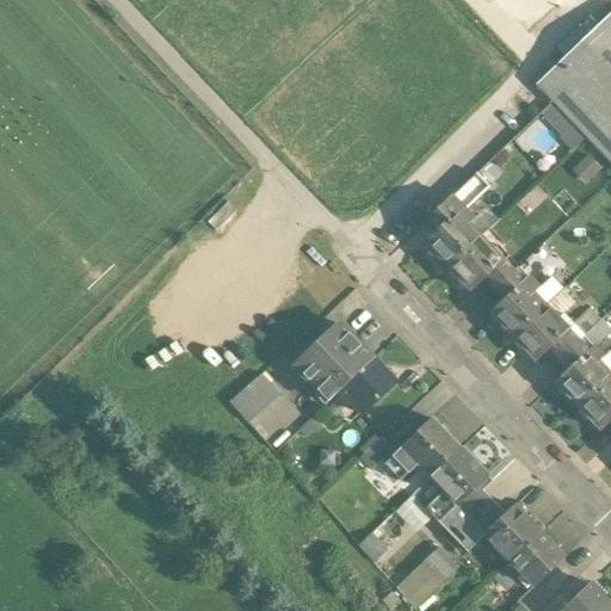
[(610,12),(536,85),(535,86),(610,165),(610,12)]
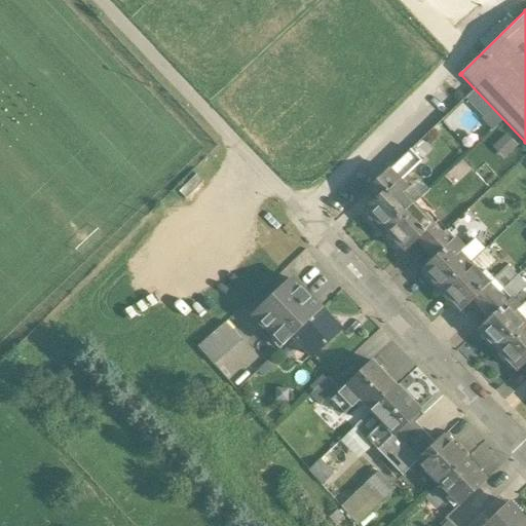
[(472,88),(462,98),(490,126),(499,118),(472,88)]
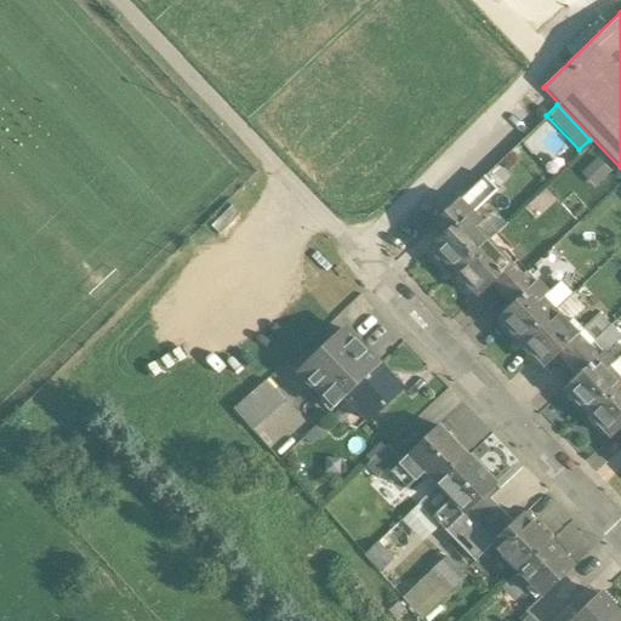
[(484,177),(459,201),(472,214),(496,191),(484,177)]
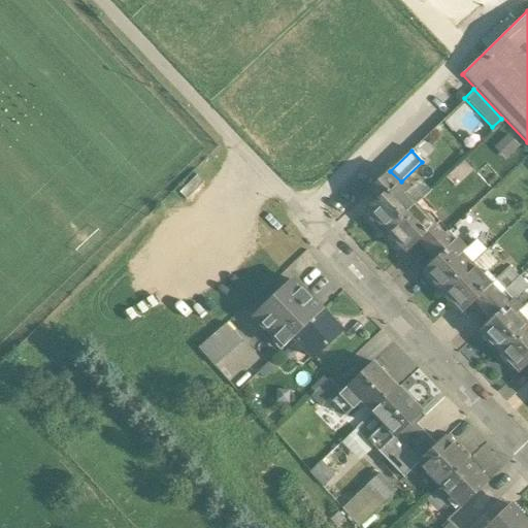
[(390,171),(369,191),(377,200),(366,211),(386,232),(415,205),(404,194),(408,190),(401,182),(390,171)]
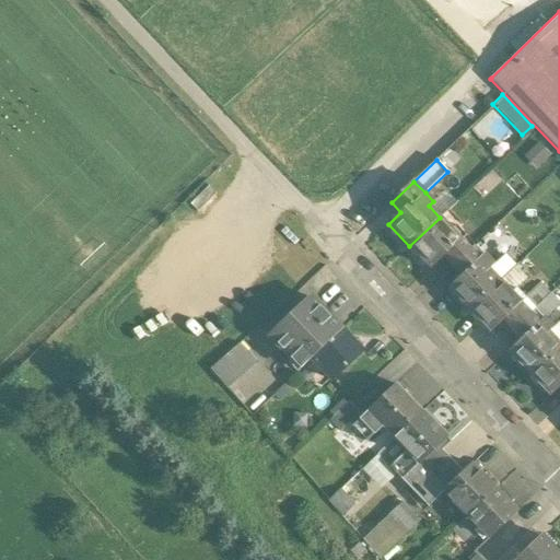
[(448,210),(438,198),(433,201),(429,206),(440,218),(448,210)]
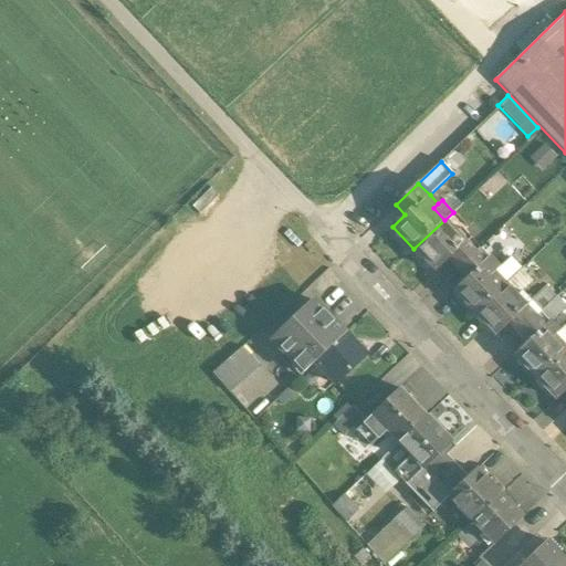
[(444,220),(413,249),(435,271),(448,260),(457,269),(480,248),(460,228),(456,232),(444,220)]
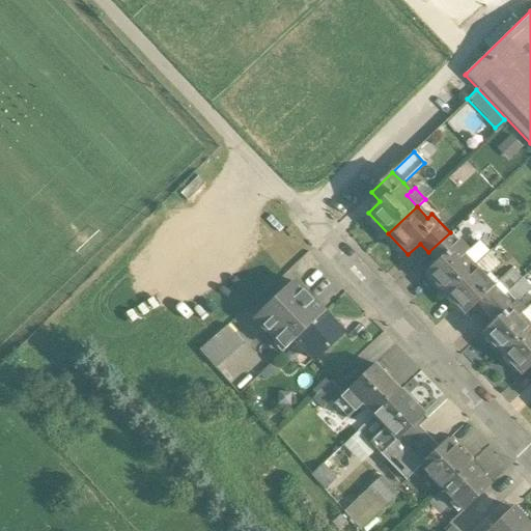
[(450,232),(428,252),(437,261),(425,273),(445,294),(474,267),(464,255),(468,251),(450,232)]
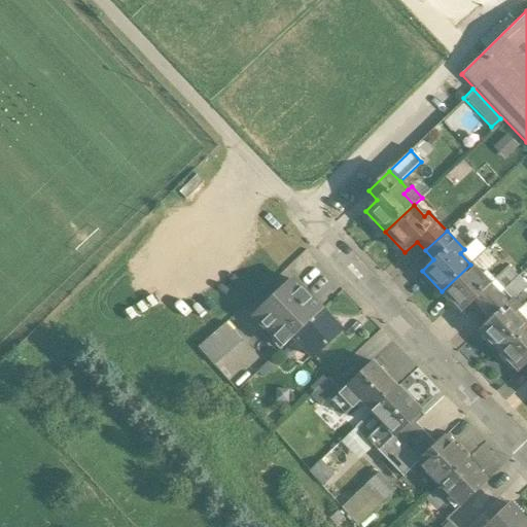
[(470,265),(442,291),(462,313),(473,302),(482,311),(503,290),(486,272),(481,276),(470,265)]
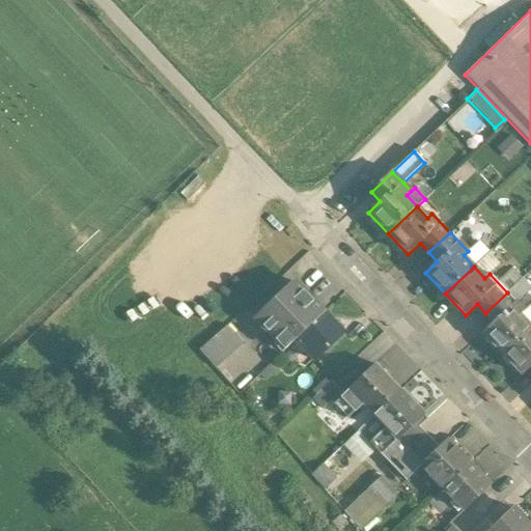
[(522,279),(507,292),(515,302),(530,287),(522,279)]
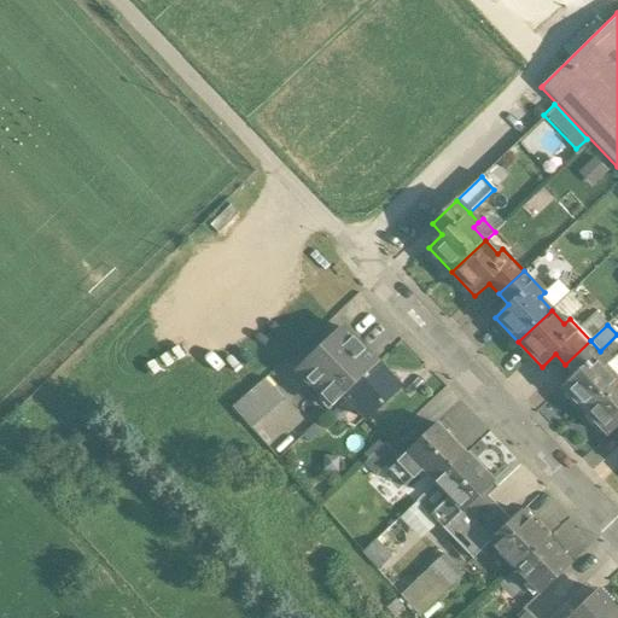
[(343,328),(298,372),(331,408),(343,396),(377,363),(343,328)]
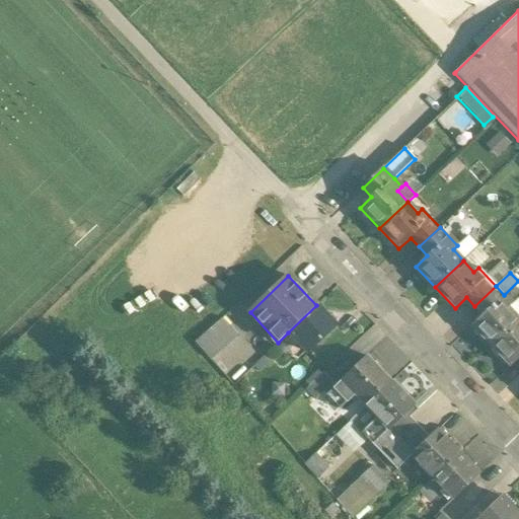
[(496,286),(474,306),(483,314),(471,325),(491,346),(518,319),(509,308),(513,304),(504,295),(496,286)]
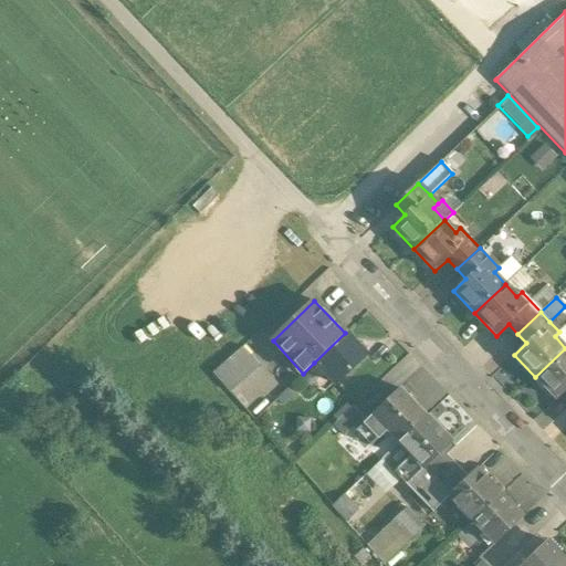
[(565,325),(559,332),(555,336),(565,348),(565,325)]
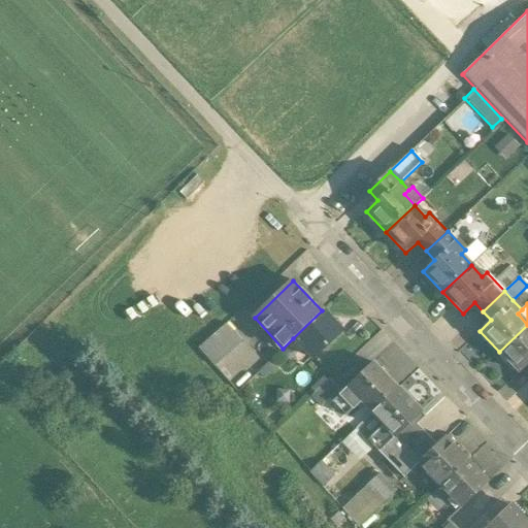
[(322,310),(293,338),(314,359),(342,332),(322,310)]
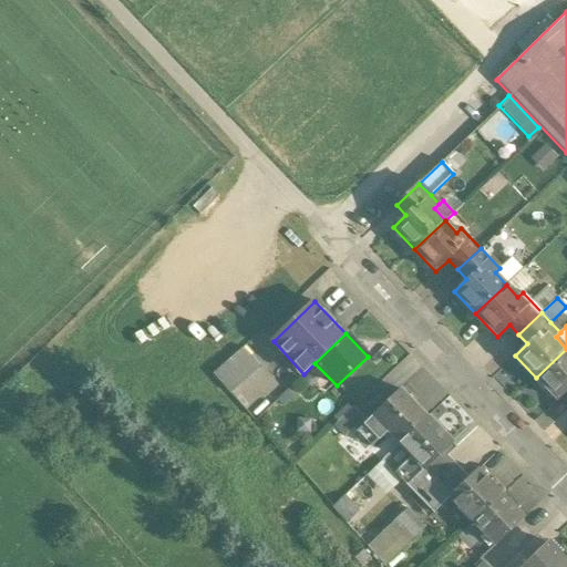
[(243,348),(213,374),(228,392),(258,366),(243,348)]
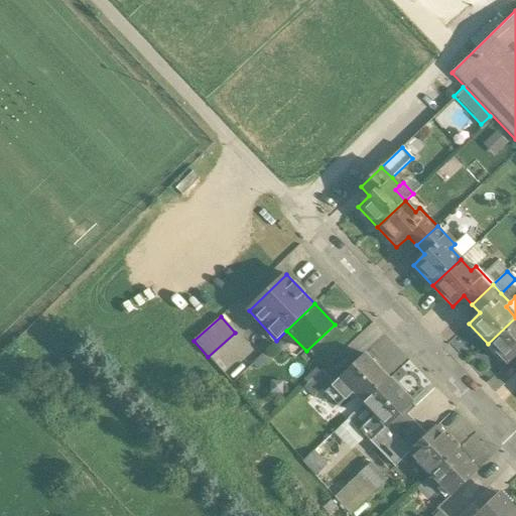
[(515,317),(488,344),(507,364),(515,356),(515,317)]
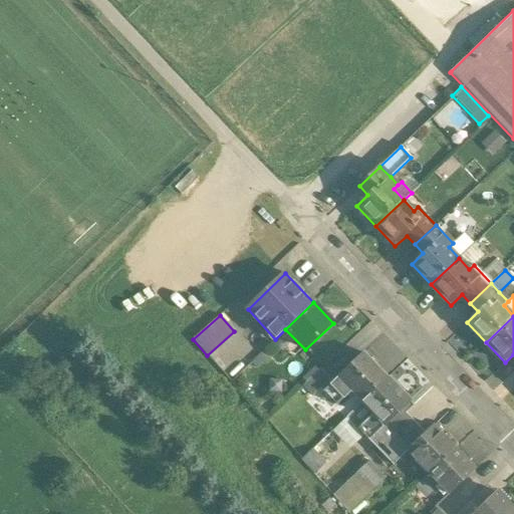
[(363,352),(322,392),(336,406),(350,392),(361,403),(361,402),(387,377),(363,352)]
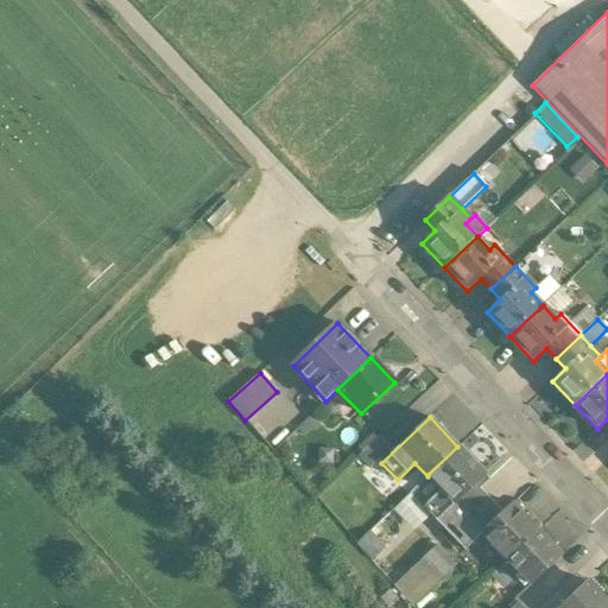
[(379,436),(358,456),(369,468),(391,448),(379,436)]
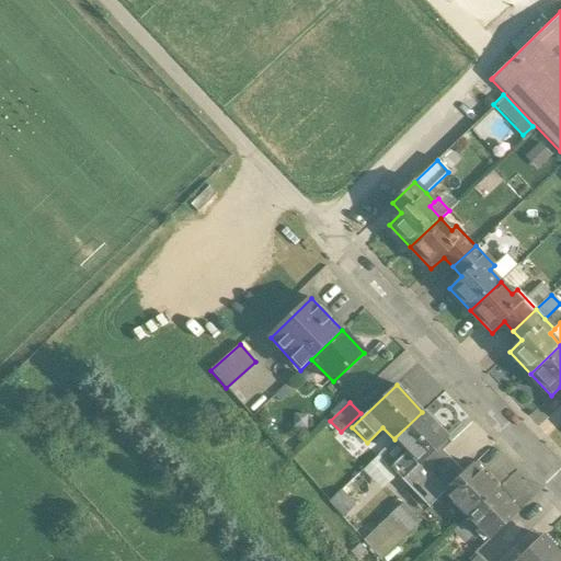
[(447,438),(422,412),(395,438),(408,451),(390,468),(415,493),(450,459),(442,450),(441,451),(437,448),(447,438)]
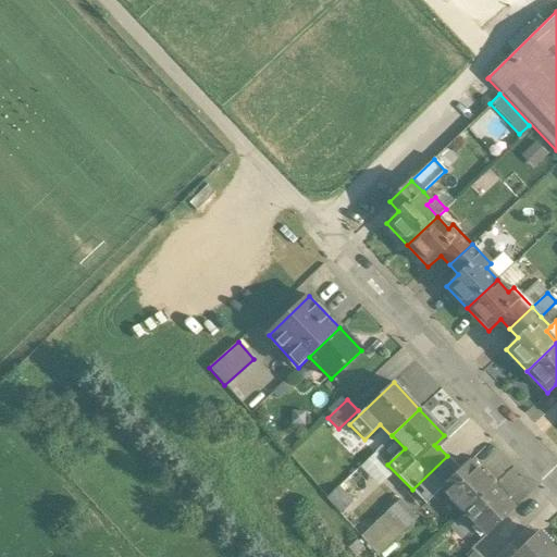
[(392,436),(375,452),(387,465),(405,448),(392,435),(392,436)]
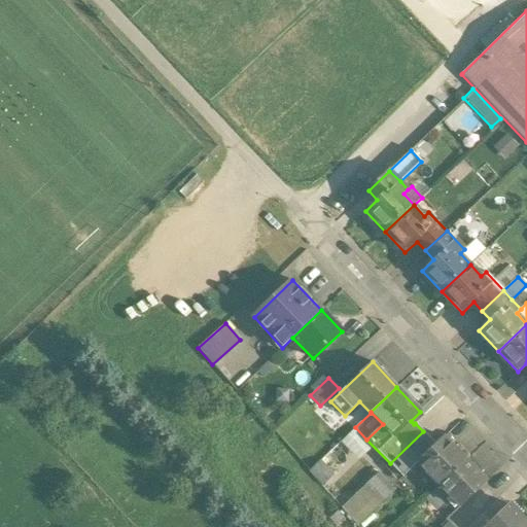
[(358,457),(371,444),(353,427),(340,441),(358,457)]
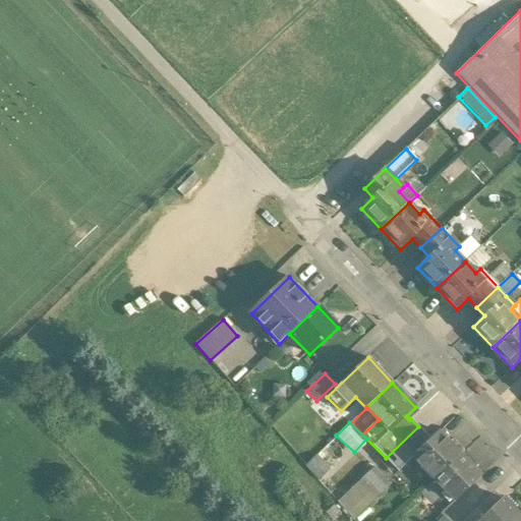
[(439,431),(431,440),(418,426),(386,458),(398,471),(412,457),(433,479),(460,454),(439,431)]
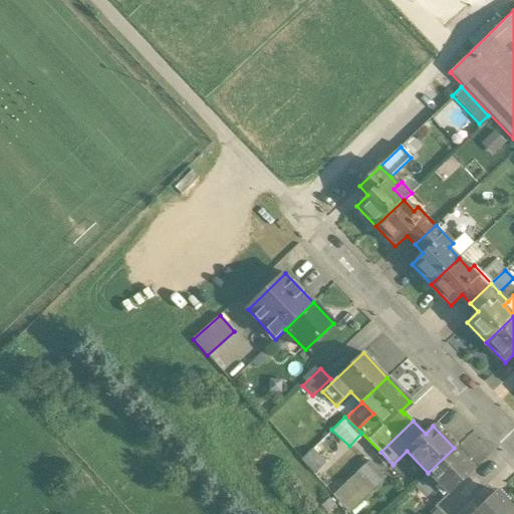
[(475,470),(454,448),(428,473),(449,495),(475,470)]
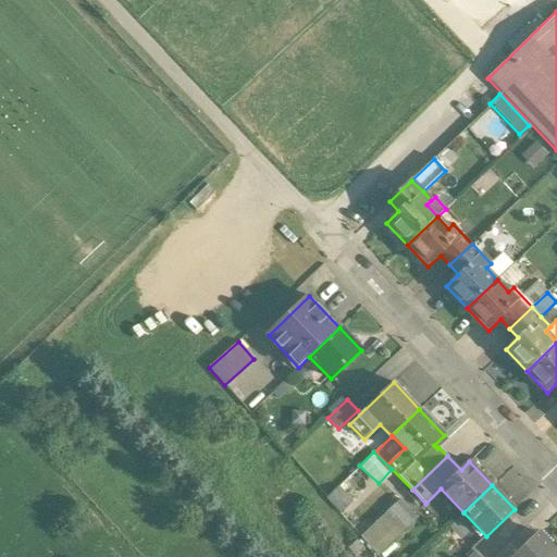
[(338,486),(326,497),(339,512),(351,500),(338,486)]
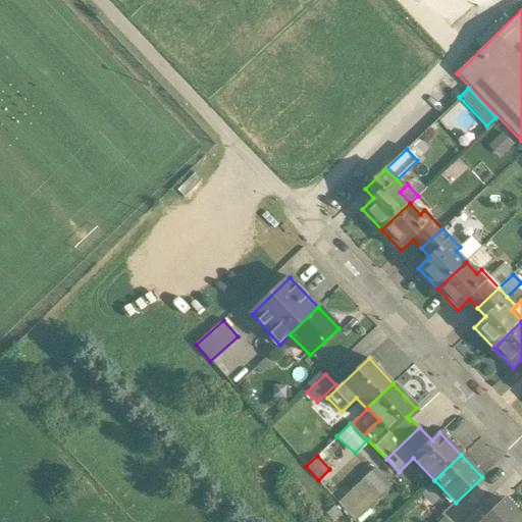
[(375,468),(338,503),(354,521),(390,485),(375,468)]
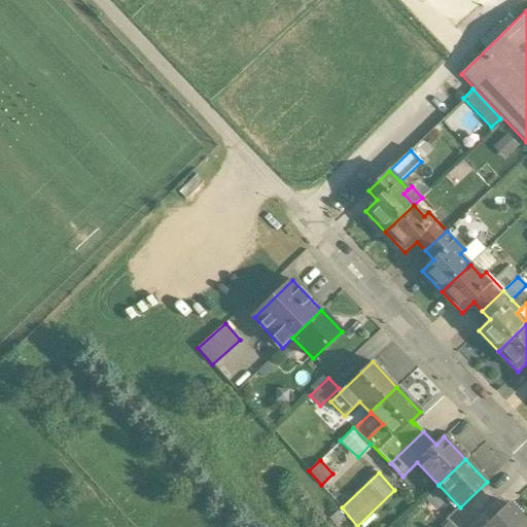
[(526,523),(508,503),(484,526),(523,526),(526,524),(526,523)]
